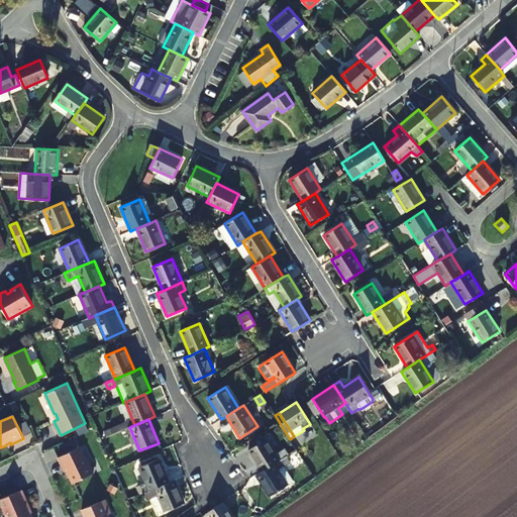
[(121,431),(129,427),(127,422),(118,425),(121,431)]
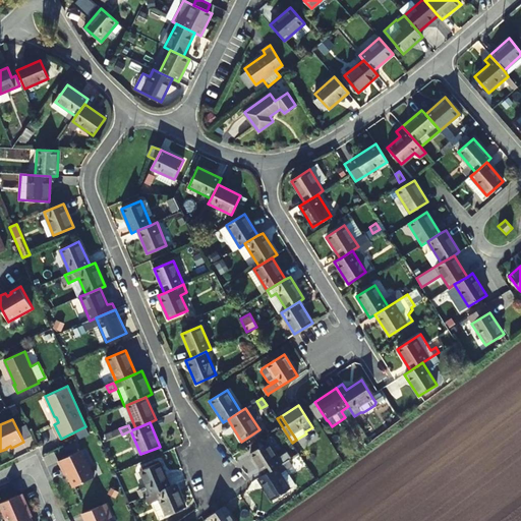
[(264,475),(282,464),(268,443),(249,454),(264,475)]
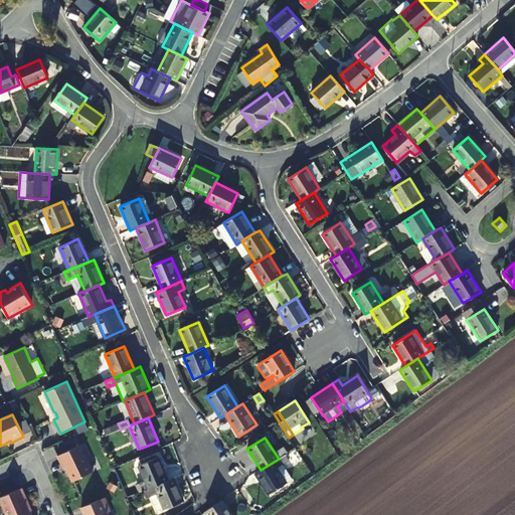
[(93,471),(79,445),(57,456),(63,468),(65,467),(71,481),(93,471)]
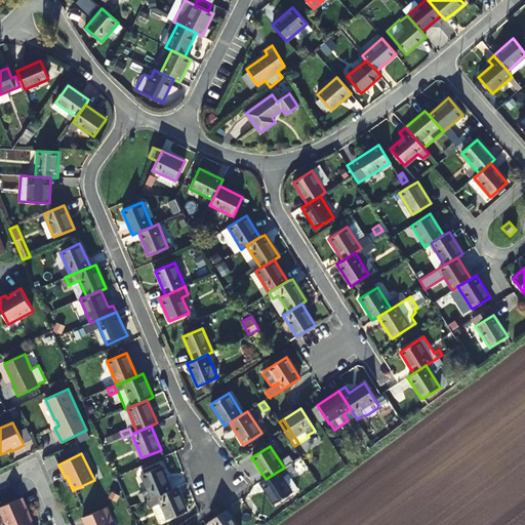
[(284,468),(266,479),(260,482),(274,505),(292,493),(282,477),(294,470),(290,463),(284,468)]
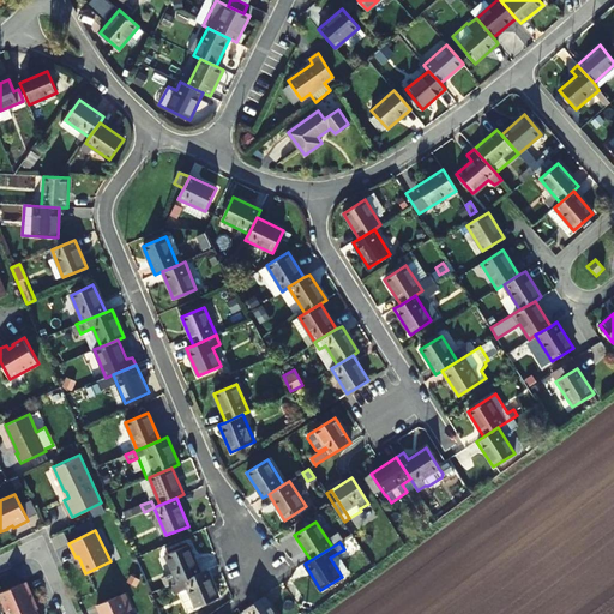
[(170,585),(200,572),(188,546),(166,555),(174,573),(167,577),(170,585)]
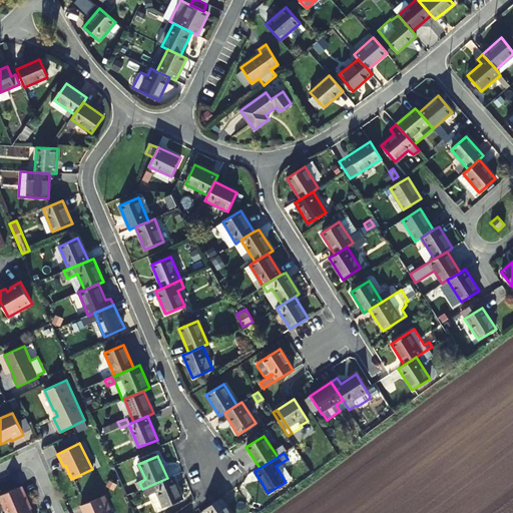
[(173,476),(167,478),(142,489),(145,498),(149,496),(156,511),(182,500),(173,476)]
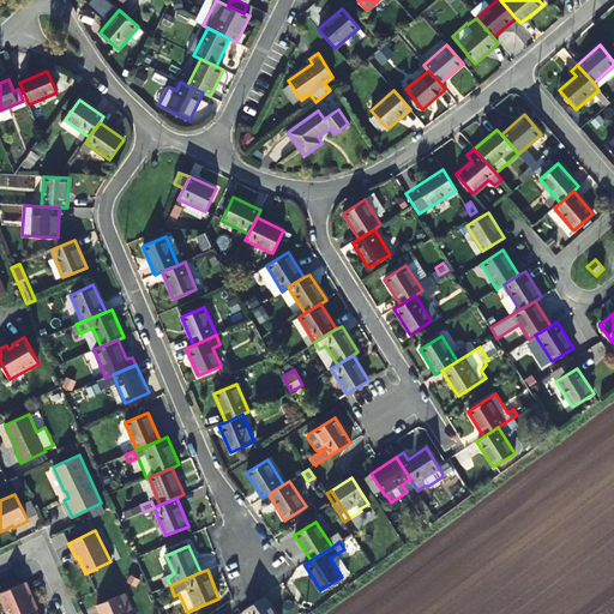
[(29,590),(25,581),(0,591),(0,596),(7,613),(36,613),(28,591),(29,590)]
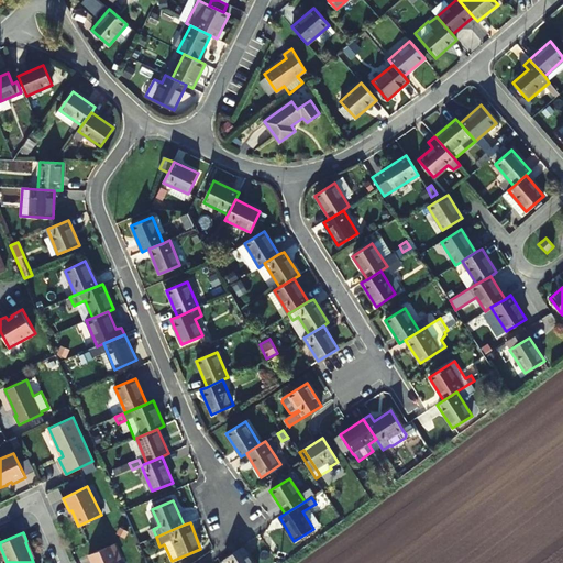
[(119,558),(112,542),(88,554),(91,562),(118,562),(116,559),(119,558)]
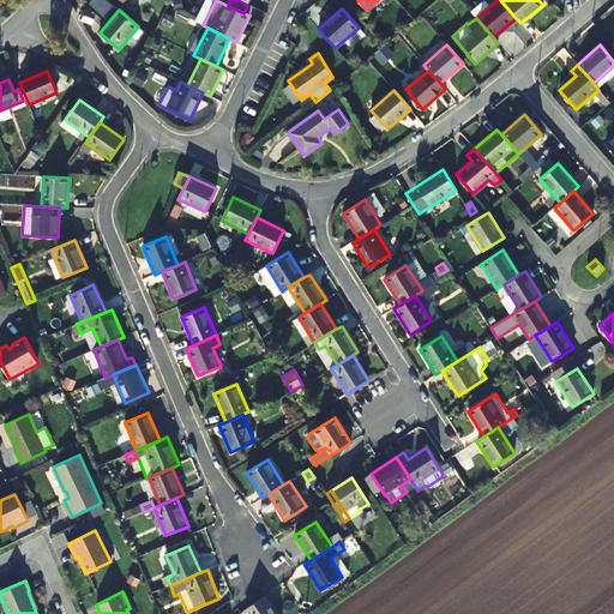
[(275,613),(264,597),(245,611),(247,613),(275,613)]
